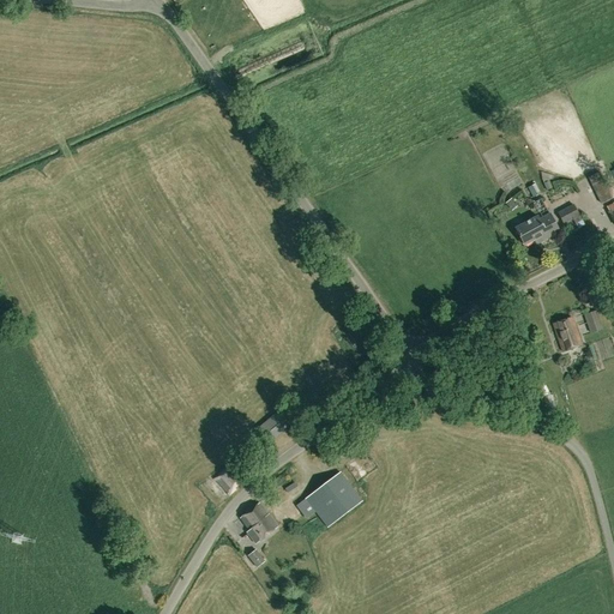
[(589,176),(595,190),(601,203),(612,198),(606,185),(600,172),(589,176)]
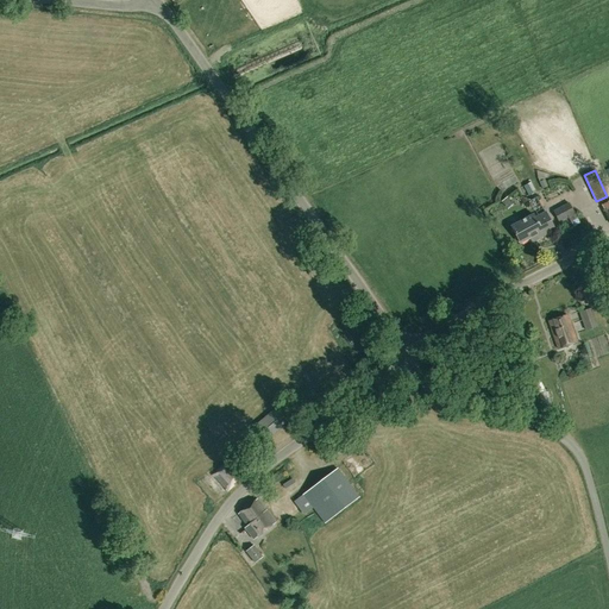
[(501,201),(506,207),(512,202),(507,196),(501,201)]
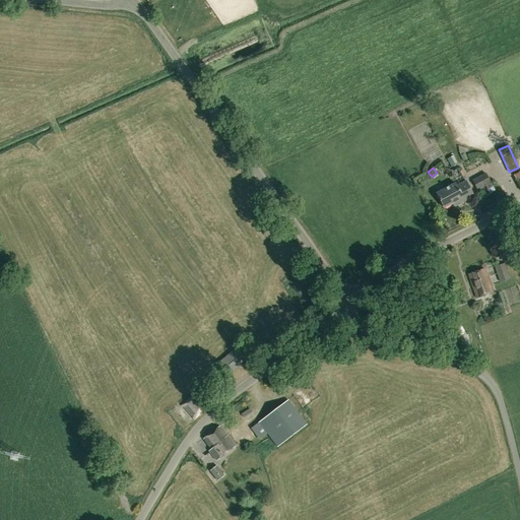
[(493,186),(485,173),(472,180),(477,189),(485,185),(488,189),(493,186)]
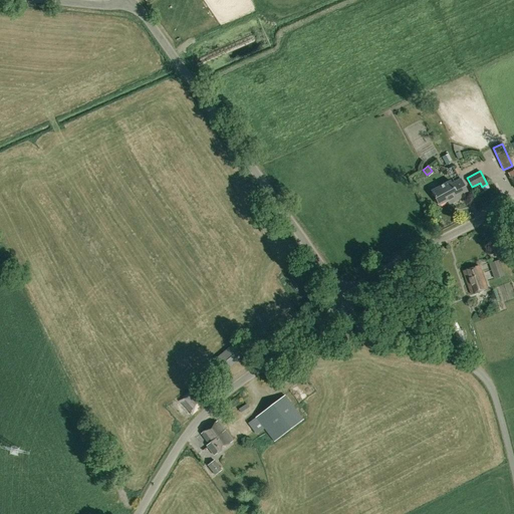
[(439,205),(451,199),(453,202),(468,194),(461,179),(452,184),(450,181),(432,191),(439,205)]
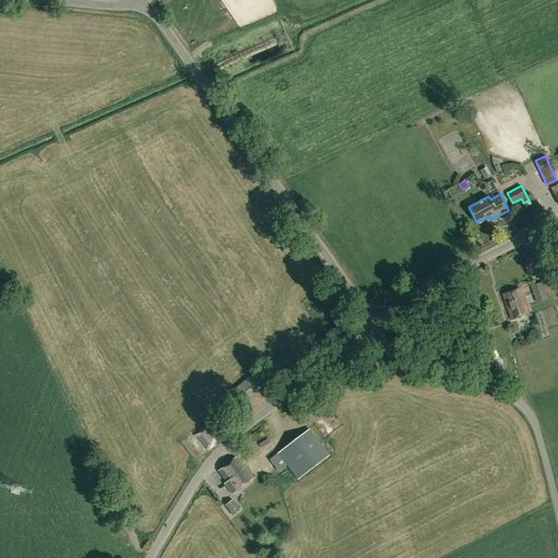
[(493,258),(474,265),(476,271),(495,265),(493,258)]
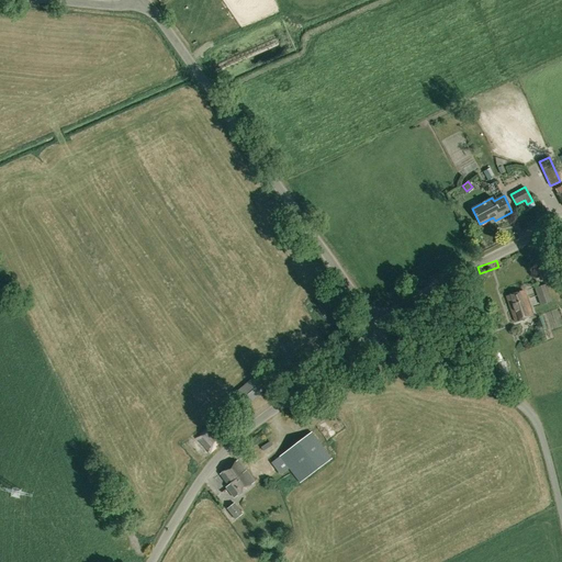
[(561,280),(558,266),(551,267),(554,282),(561,280)]
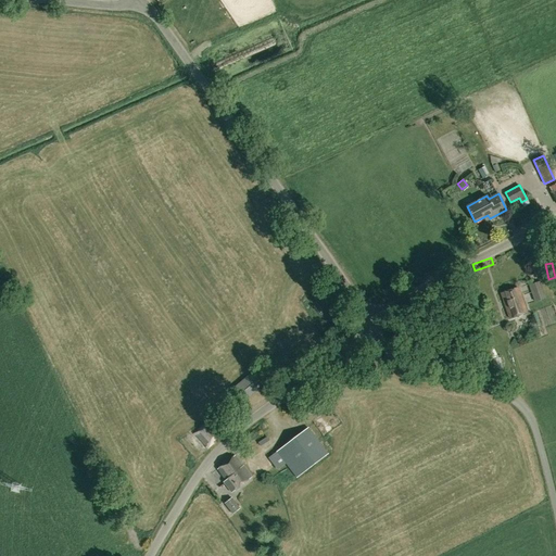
[(540,281),(529,285),(534,301),(545,298),(540,281)]
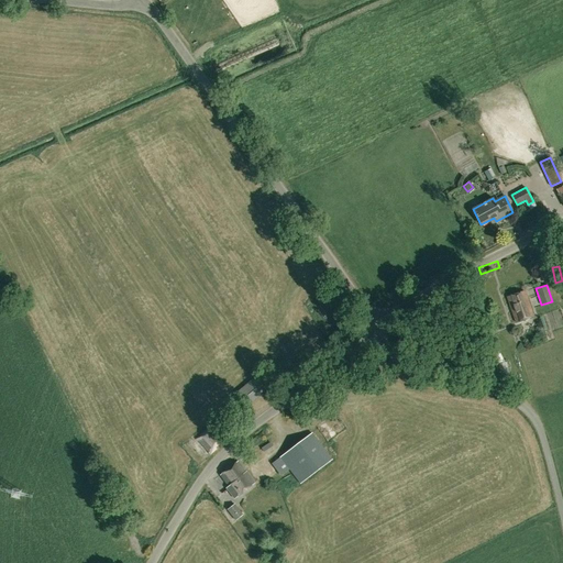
[(516,322),(533,316),(525,290),(507,297),(516,322)]
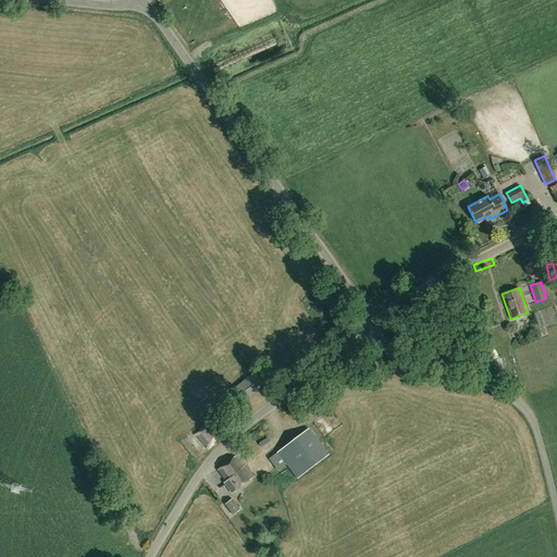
[(324,295),(316,300),(322,312),(331,308),(324,295)]
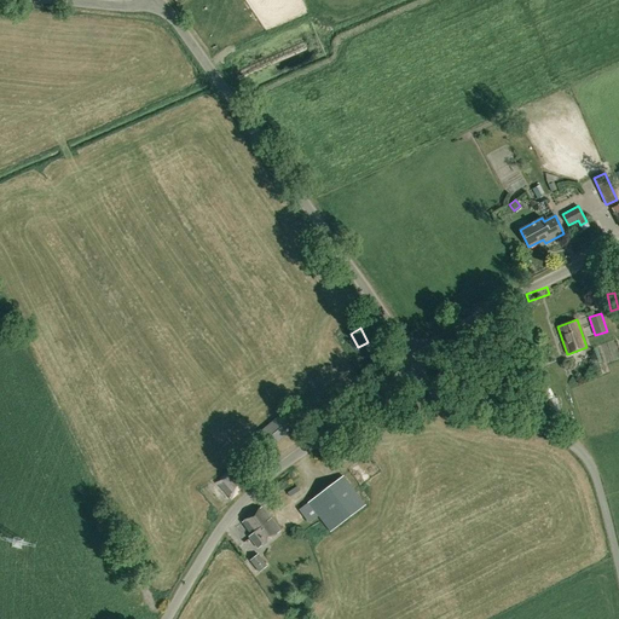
[(525,371),(534,370),(531,351),(521,353),(525,371)]
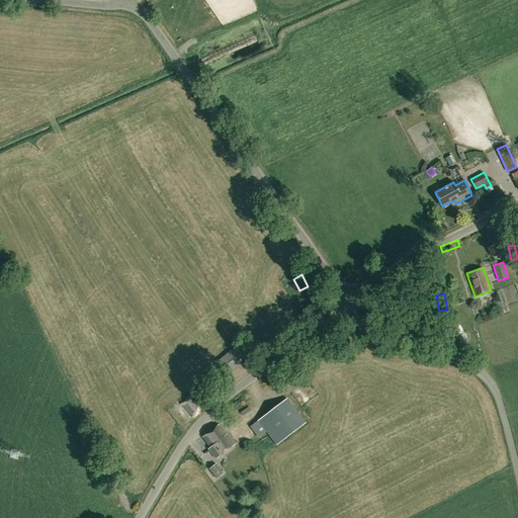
[(462,325),(457,327),(460,336),(465,334),(462,325)]
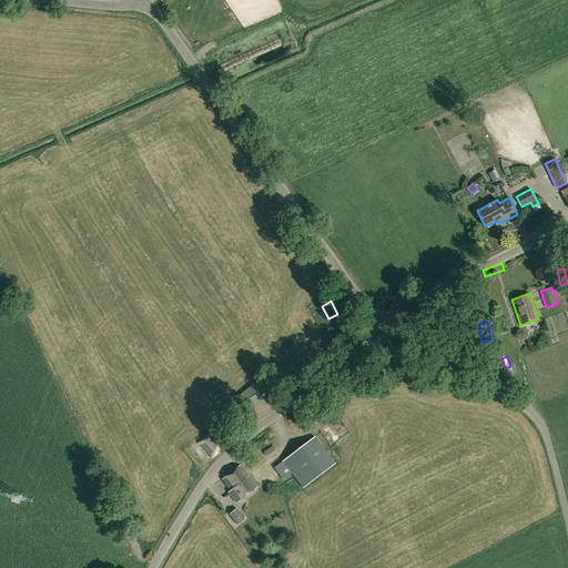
[(332,427),(327,433),(336,442),(341,436),(332,427)]
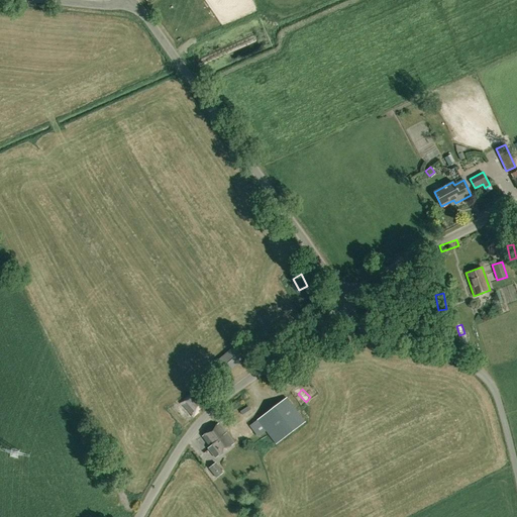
[(193,416),(206,404),(194,390),(180,403),(193,416)]
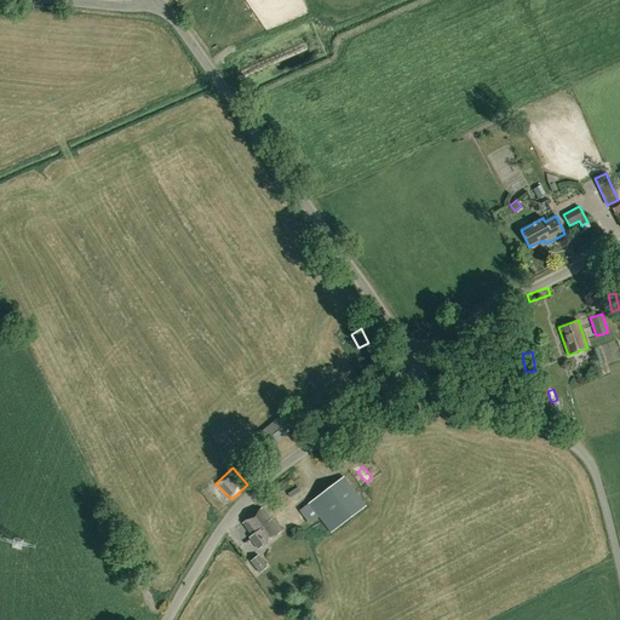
[(331,532),(366,505),(344,476),(309,503),(331,532)]
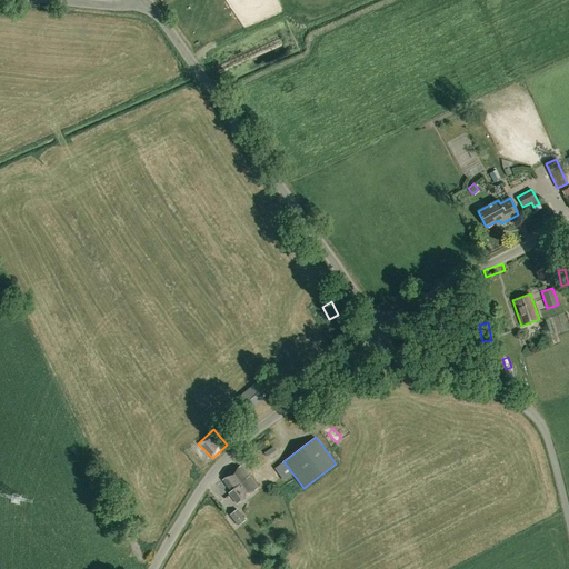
[(236,503),(258,488),(249,476),(248,477),(240,466),(221,479),(230,490),(228,492),(236,503)]
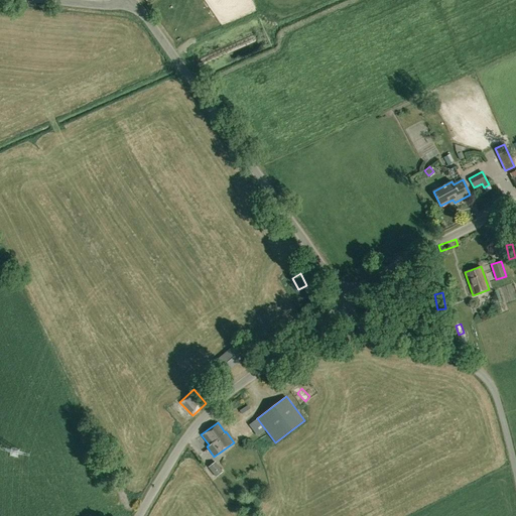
[(223,473),(215,464),(209,468),(217,478),(223,473)]
